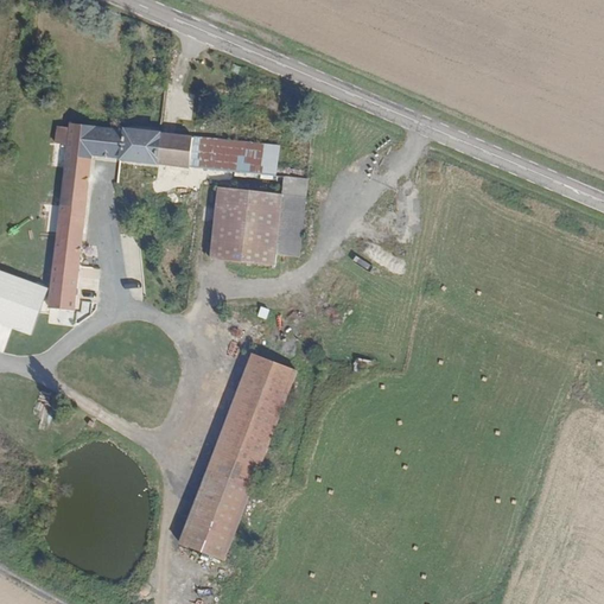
[(236,87),(240,80),(231,76),(229,84),(236,87)]
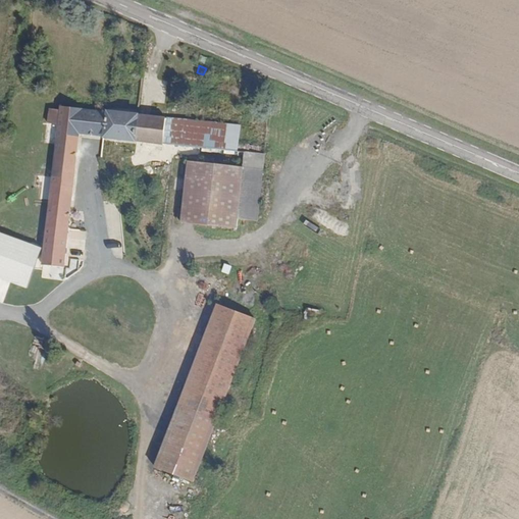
[(104,137),(106,110),(48,104),(31,248),(30,261),(51,263),(66,133),(104,137)]
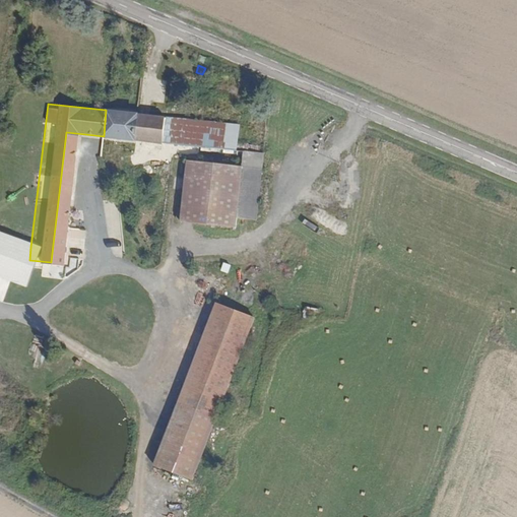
[(239,143),(242,124),(137,113),(106,110),(104,136),(239,150),(239,143)]
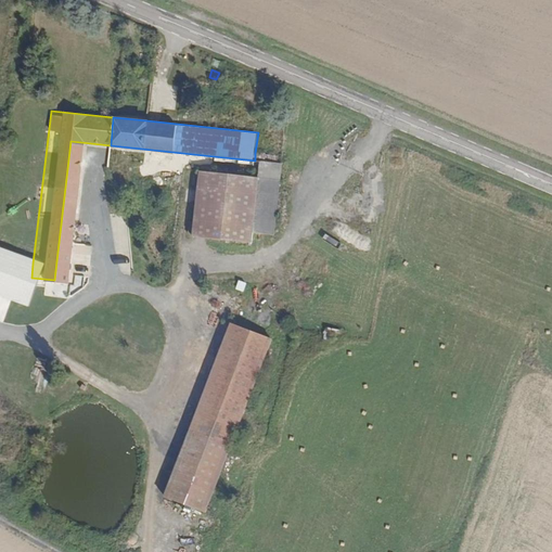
[(264,234),(272,155),(255,153),(255,161),(253,177),(246,232),(264,234)]
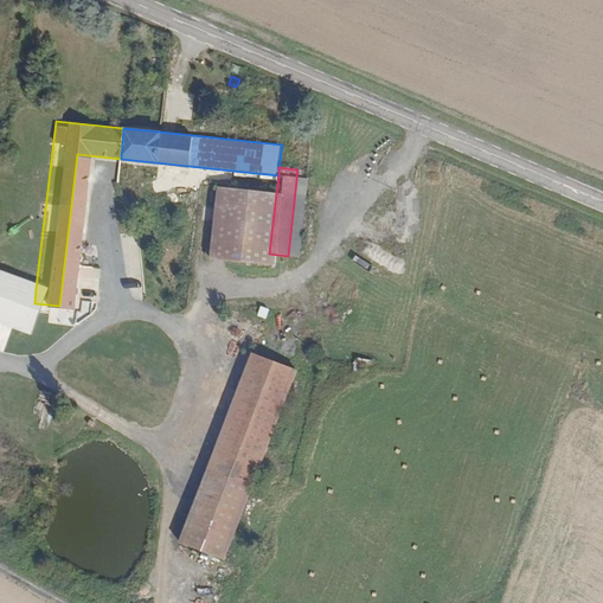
[(269,254),(276,193),(212,187),(204,260),(267,267),(269,254)]
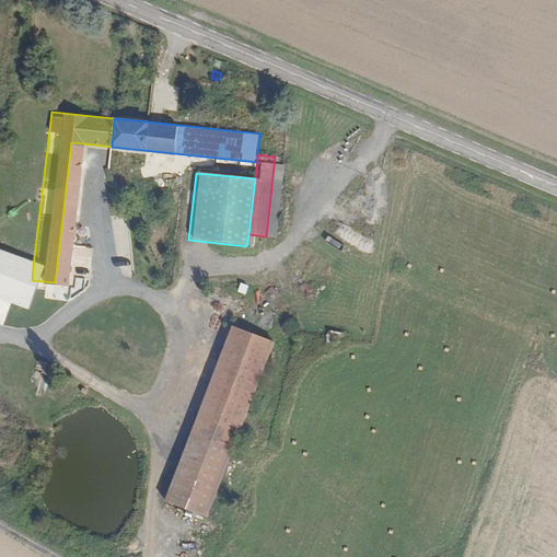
[(234,289),(243,291),(246,282),(238,279),(234,289)]
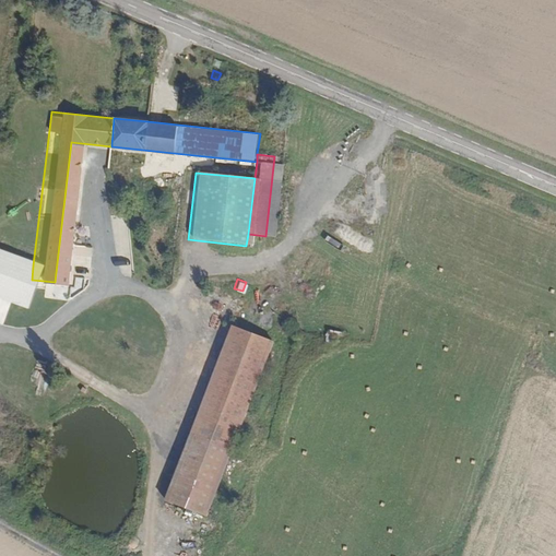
[(232,449),(275,342),(262,336),(234,324),(214,371),(162,499),(204,518),(232,449)]
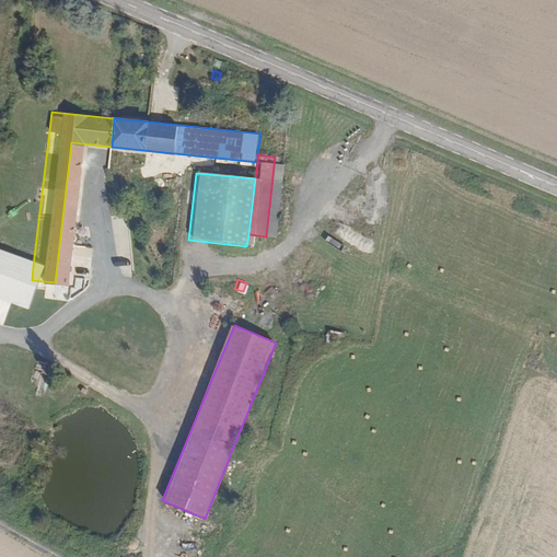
[(42,369),(31,369),(28,391),(41,392),(42,369)]
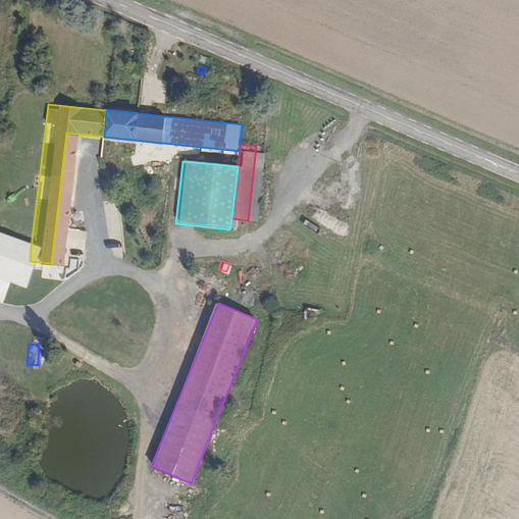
[(11,358),(17,360),(21,349),(16,347),(11,358)]
